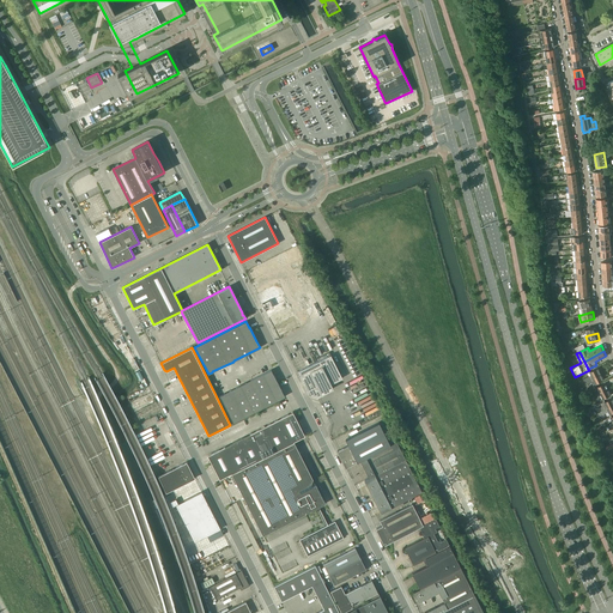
[(343,378),(331,354),(298,371),(304,382),(303,383),(309,395),(316,398),(322,395),(321,394),(333,388),(331,384),(343,378)]
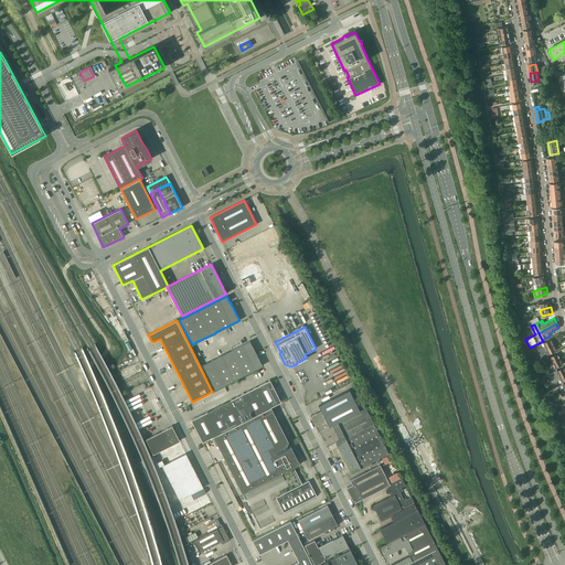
[(541,351),(554,344),(551,339),(543,342),(545,347),(539,350),(540,352),(541,351)]
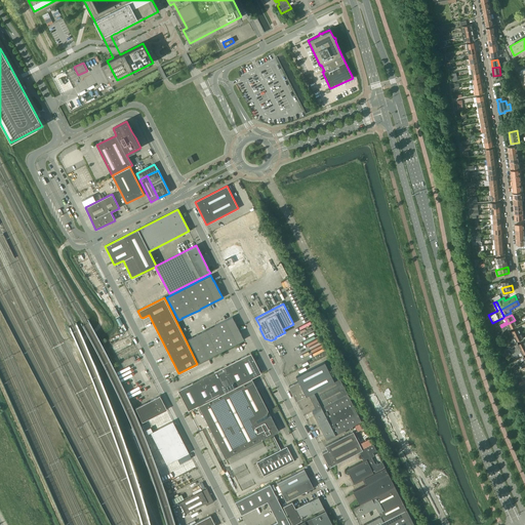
[(200,362),(244,339),(241,334),(235,322),(232,317),(210,328),(202,331),(202,332),(192,337),(188,339),(200,362)]
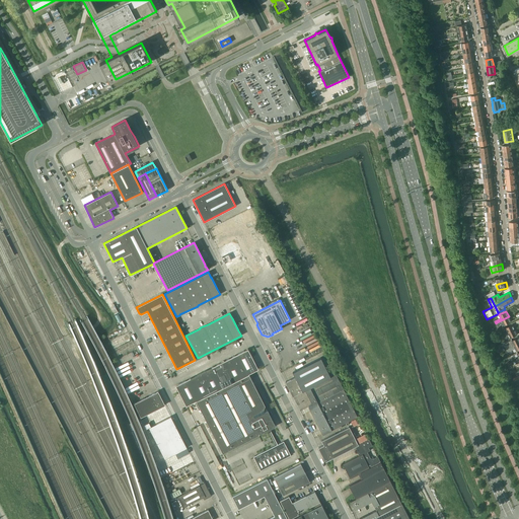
[(511,321),(509,316),(497,322),(496,323),(497,325),(503,322),(504,325),(511,321)]
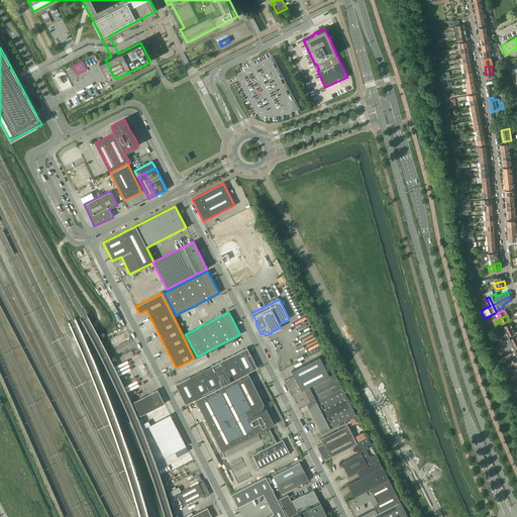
[(502,334),(513,328),(510,323),(504,326),(506,330),(504,331),(503,330),(501,331),(502,334)]
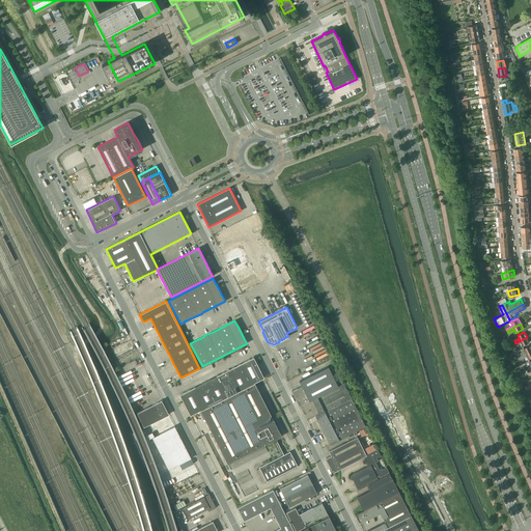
[(529,342),(527,337),(515,343),(513,343),(514,345),(519,343),(519,342),(521,342),(523,345),(529,342)]
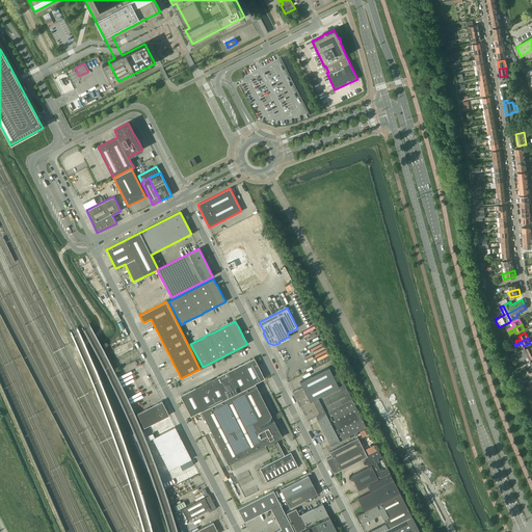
[(131,341),(112,349),(116,357),(135,349),(131,341)]
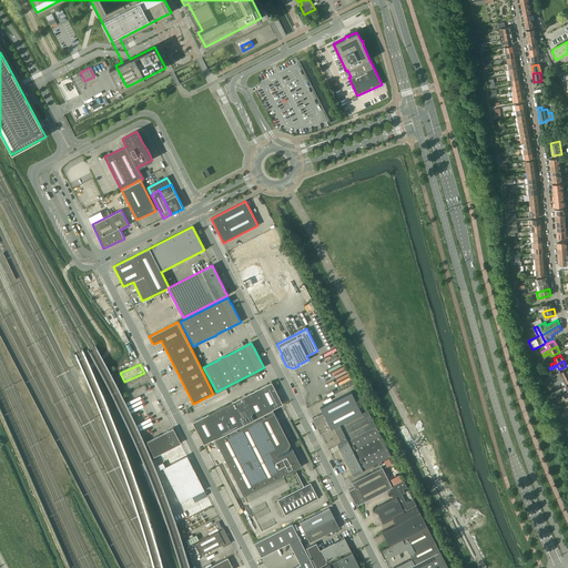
[(563,378),(567,375),(567,369),(567,368),(560,373),(557,374),(559,376),(554,378),(555,382),(563,378)]
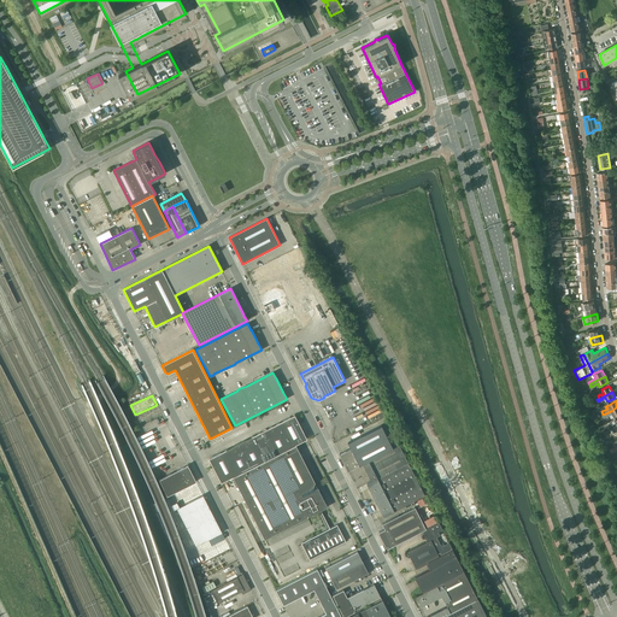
[(616,415),(616,407),(611,411),(603,415),(605,418),(613,413),(615,417),(616,415)]
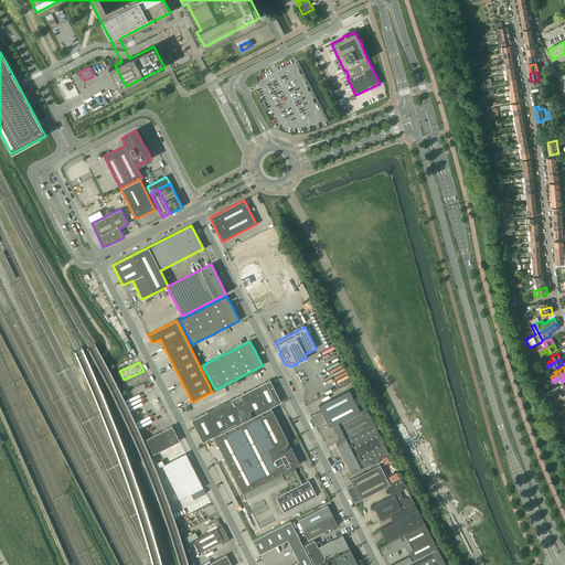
[(300,464),(291,447),(288,448),(287,446),(288,441),(270,407),(281,402),(269,380),(191,419),(202,441),(213,436),(242,493),(281,473),(281,472),(283,471),(283,472),(291,468),(295,467),(300,464)]
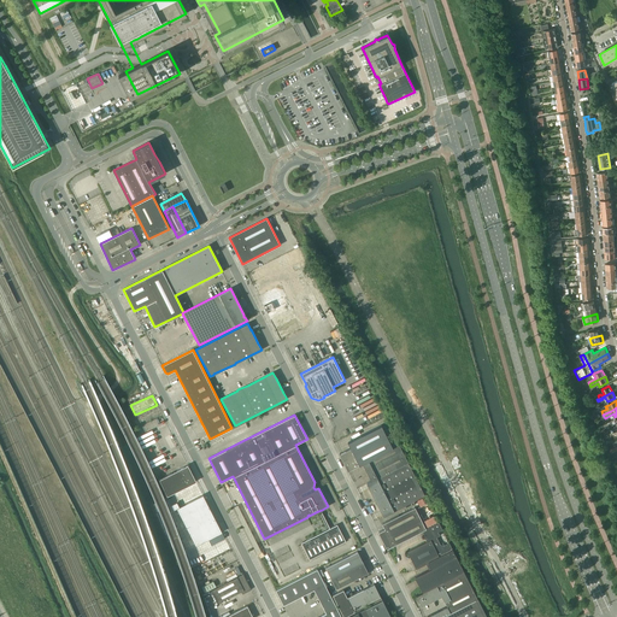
[(363,463),(398,446),(389,428),(383,430),(381,425),(347,442),(351,448),(339,454),(347,471),(363,463)]
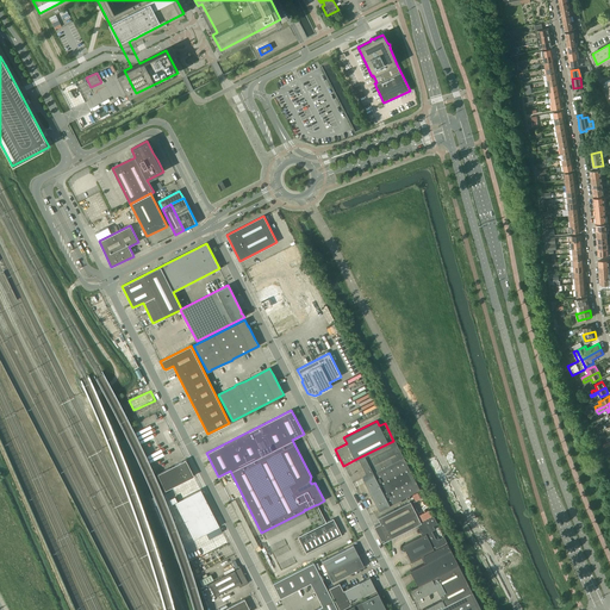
[(393,441),(359,458),(367,475),(403,456),(394,440),(393,441)]
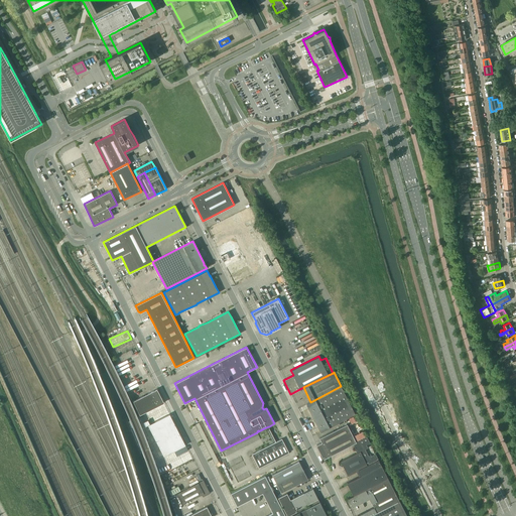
[(341,386),(310,402),(306,404),(308,408),(312,416),(313,416),(315,418),(314,419),(318,427),(320,431),(356,414),(341,386)]
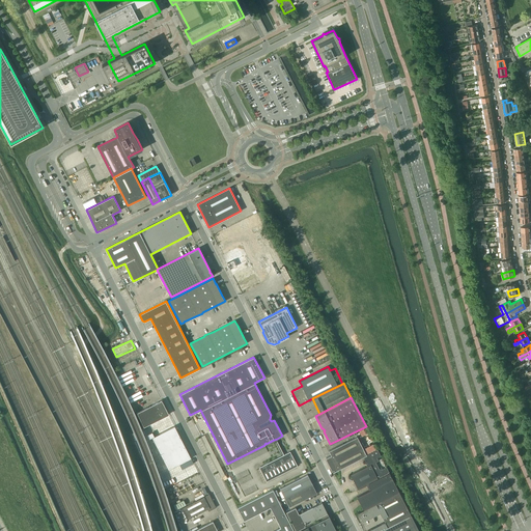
[(169,414),(162,400),(137,413),(144,426),(169,414)]
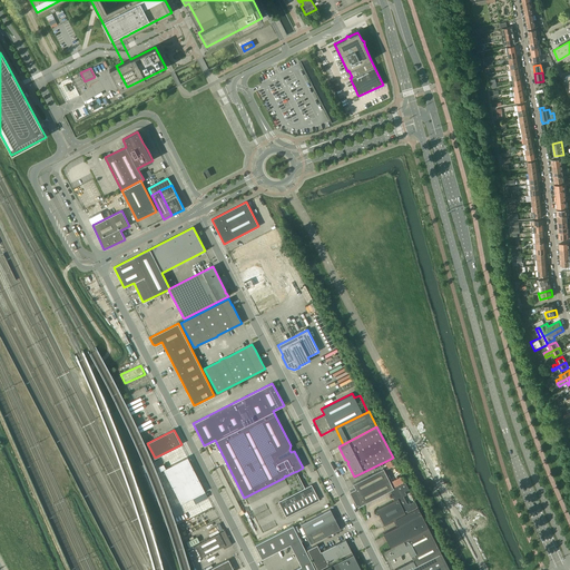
[(187,458),(163,470),(180,504),(205,492),(187,458)]
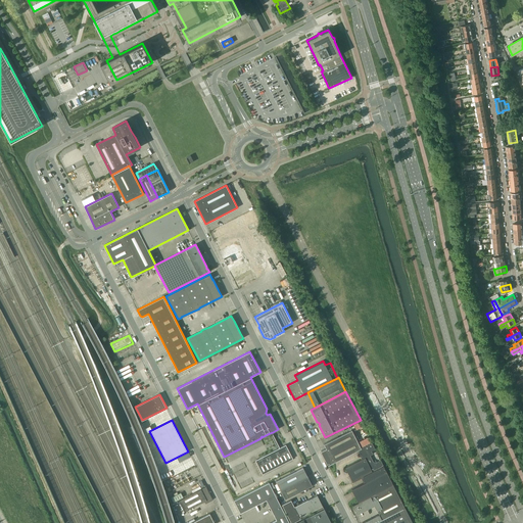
[(361,448),(351,430),(324,443),(326,448),(321,450),(328,465),(358,449),(361,448)]
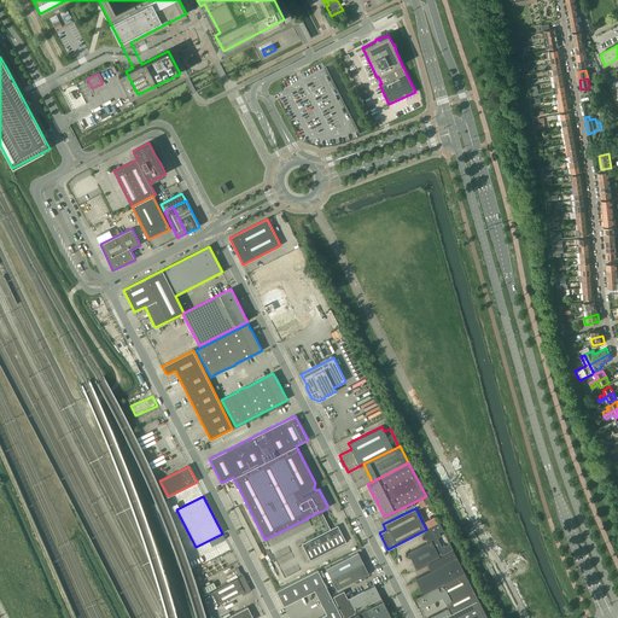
[(331,529),(322,511),(319,512),(328,530),(331,529)]
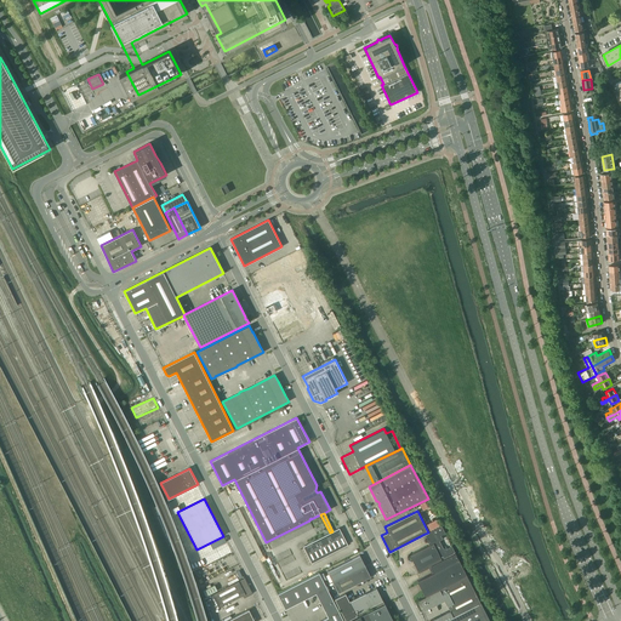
[(417,581),(425,597),(467,575),(451,546),(446,550),(443,548),(442,547),(440,543),(440,542),(439,541),(443,539),(440,535),(445,533),(442,525),(428,533),(425,534),(431,545),(410,556),(419,573),(431,567),(433,573),(417,581)]
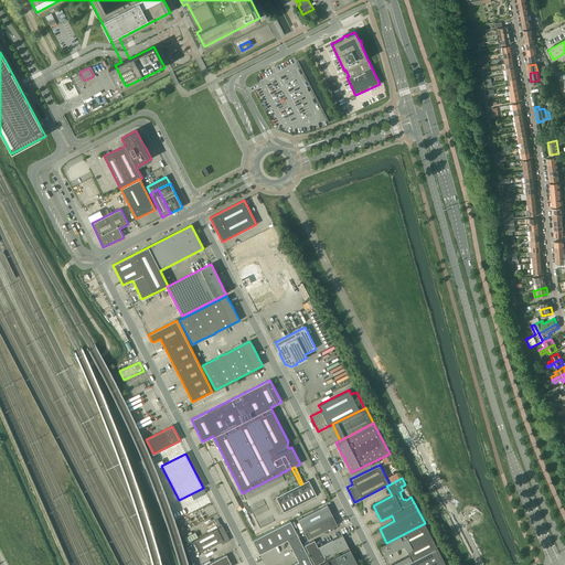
[(300,484),(276,497),(284,512),(317,496),(309,480),(302,483),(300,484)]
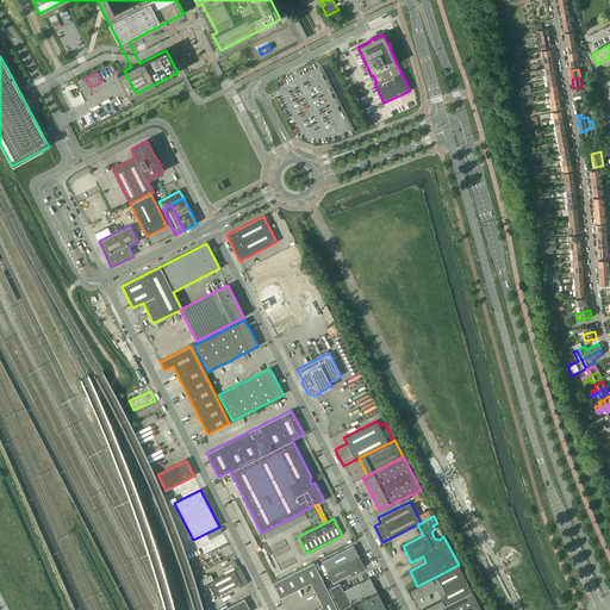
[(209,539),(223,533),(219,528),(199,537),(201,542),(209,539)]
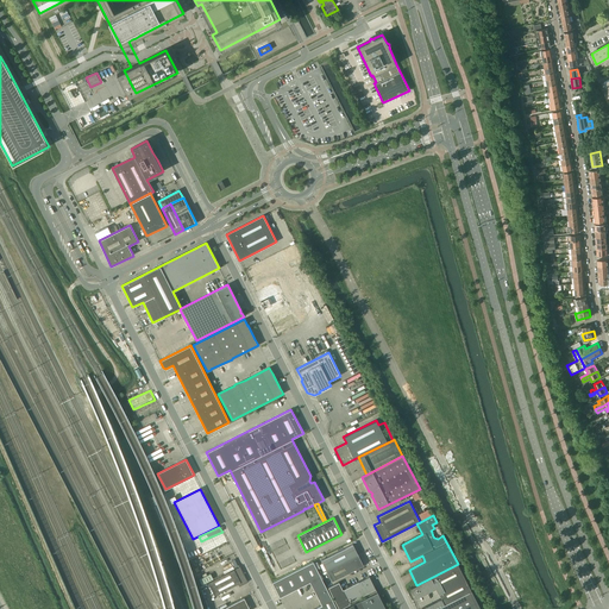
[(364,565),(353,544),(321,560),(332,582),(364,565)]
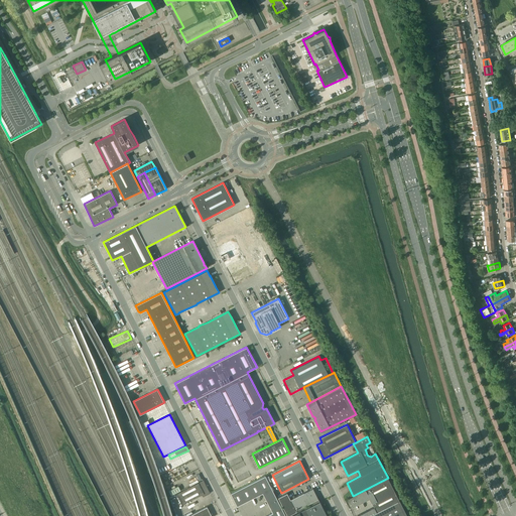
[(285,515),(265,476),(231,494),(237,506),(262,493),(272,513),(266,515),(285,515)]
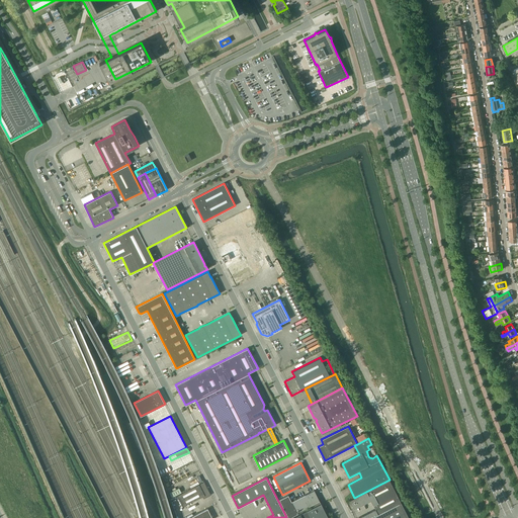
[(369,517),(401,502),(390,480),(354,498),(349,500),(354,509),(370,500),(375,509),(358,517),(369,517)]
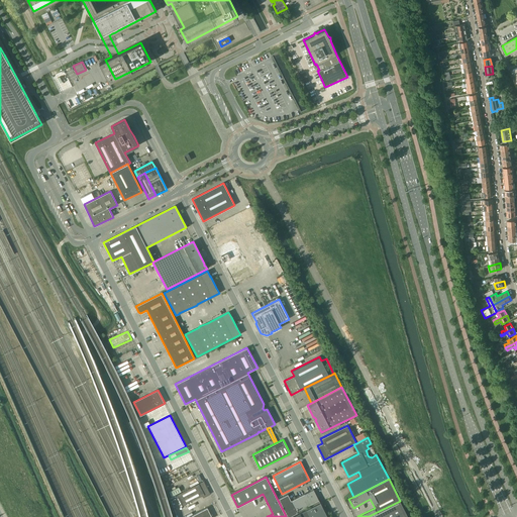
[(204,481),(177,495),(183,506),(202,496),(203,498),(210,494),(204,481)]
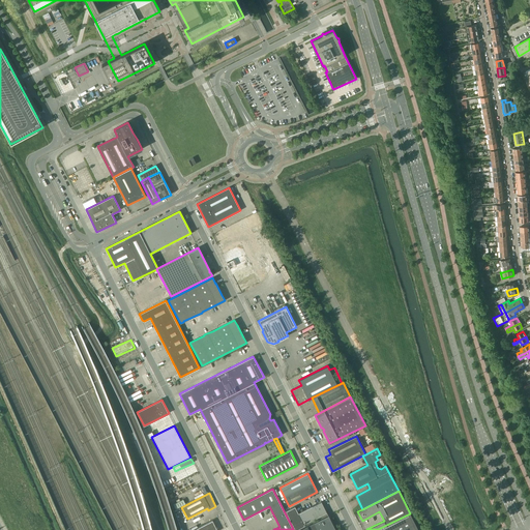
[(321,501),(316,504),(303,510),(302,508),(297,511),(295,506),(286,511),(295,529),(304,526),(317,521),(316,519),(327,512),(321,501)]
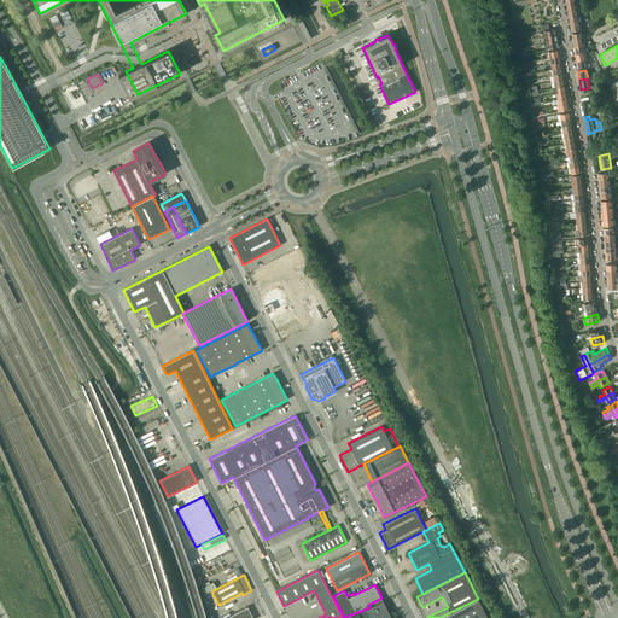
[(487,617),(478,599),(441,617),(487,617)]
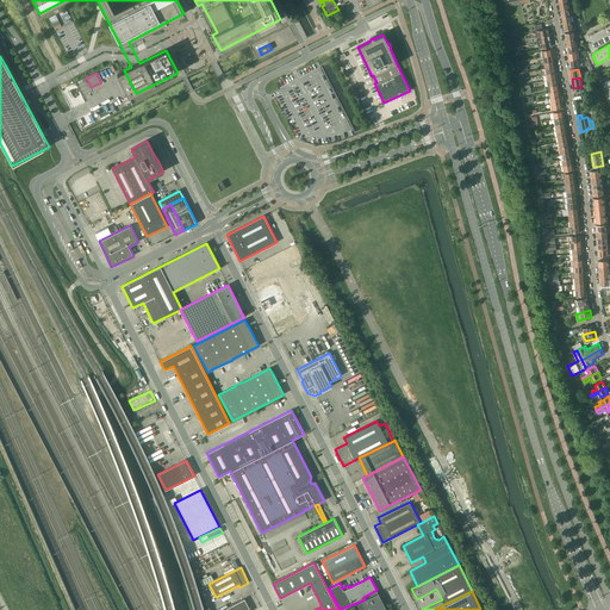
[(386,609),(378,592),(343,609),(386,609)]
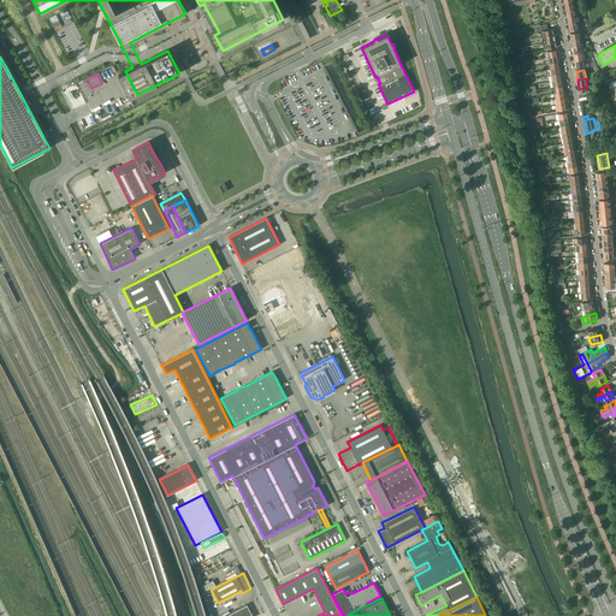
[(252,615),(247,605),(224,615),(252,615)]
